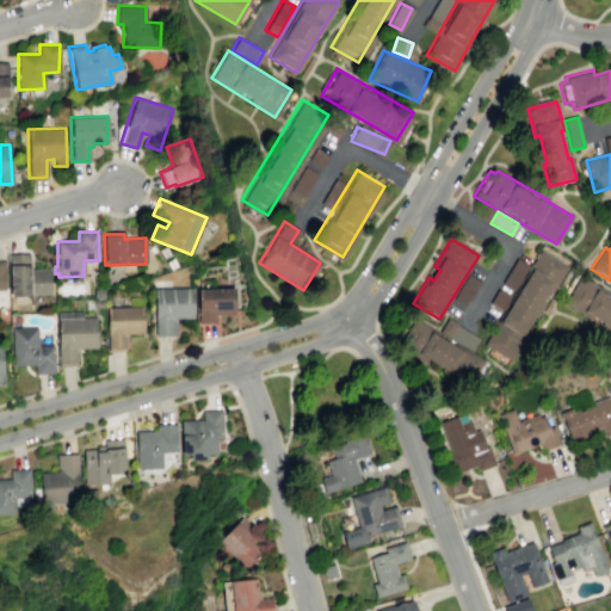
[(542,252),(568,269),(553,296),(550,295),(531,327),(534,328),(512,363),(485,346),(506,312),(510,314),(529,282),(526,281),(542,252)]
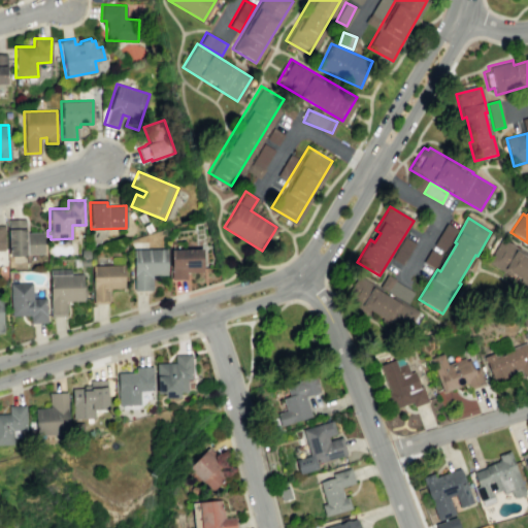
[(7,220),(24,219),(25,233),(42,232),(43,254),(26,254),(26,256),(8,256),(7,220)]
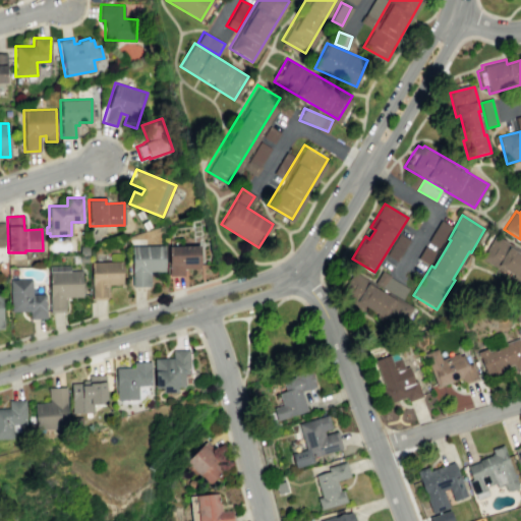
[(429,242),(441,222),(452,228),(441,248),(429,242)]
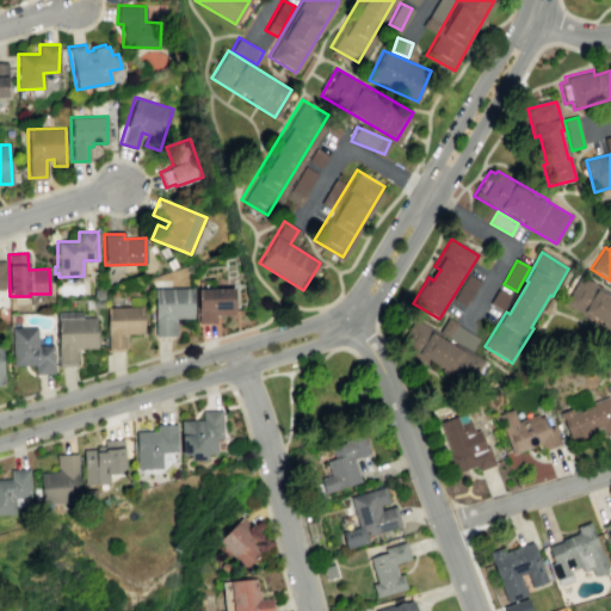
[(454,301),(469,277),(482,284),(468,309),(454,301)]
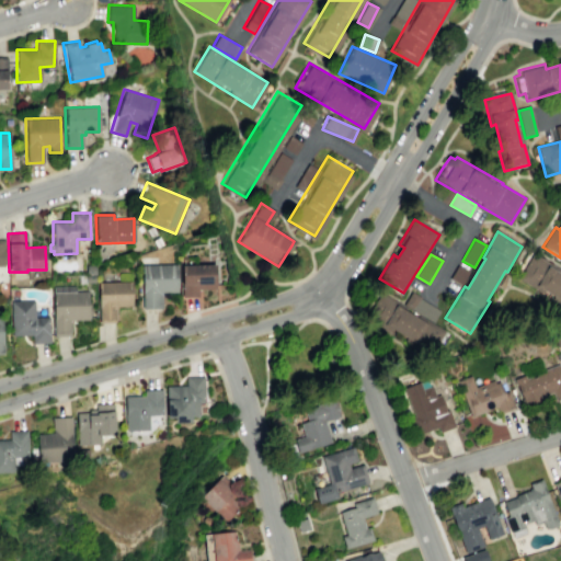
[(560,306),(553,301),(554,299),(538,290),(519,281),(534,255),(552,266),(549,271),(560,277),(560,306)]
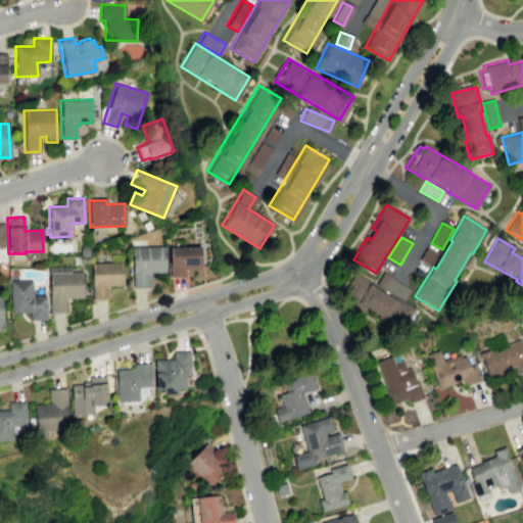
[(131,246),(164,246),(164,272),(150,272),(151,288),(132,288),(131,246)]
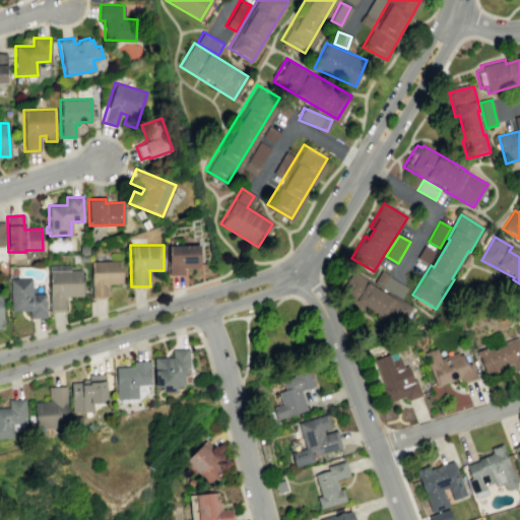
[(167,245),(199,245),(199,268),(183,268),(183,275),(168,275),(167,245)]
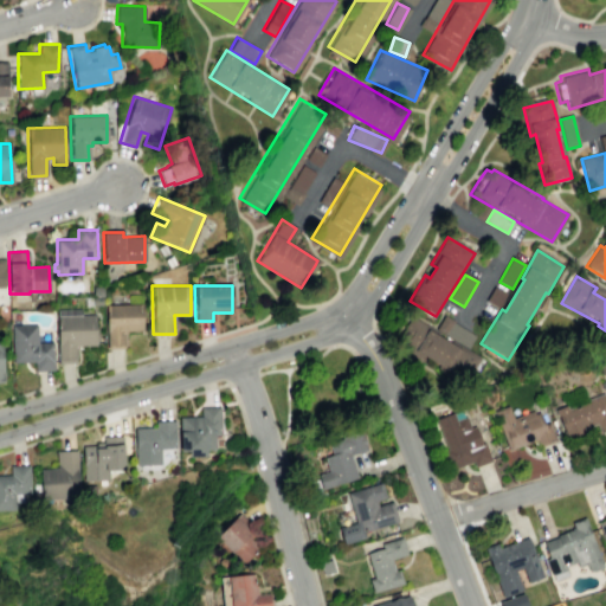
[(487,302),(495,289),(508,296),(500,309),(487,302)]
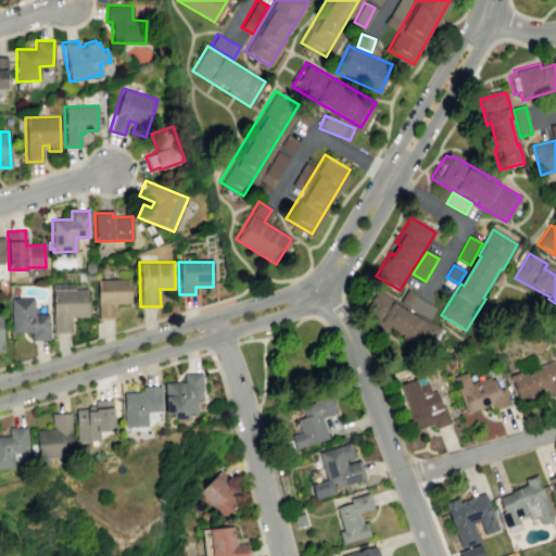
[(97,280),(129,278),(130,303),(115,303),(115,305),(113,305),(113,319),(98,319),(97,280)]
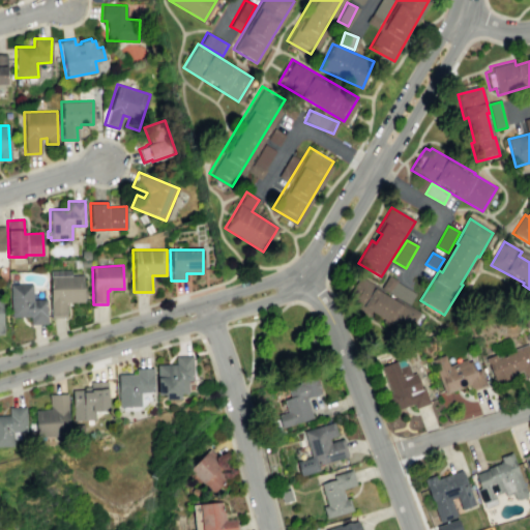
[(49,275),(83,274),(84,302),(65,302),(65,317),(51,318),(49,275)]
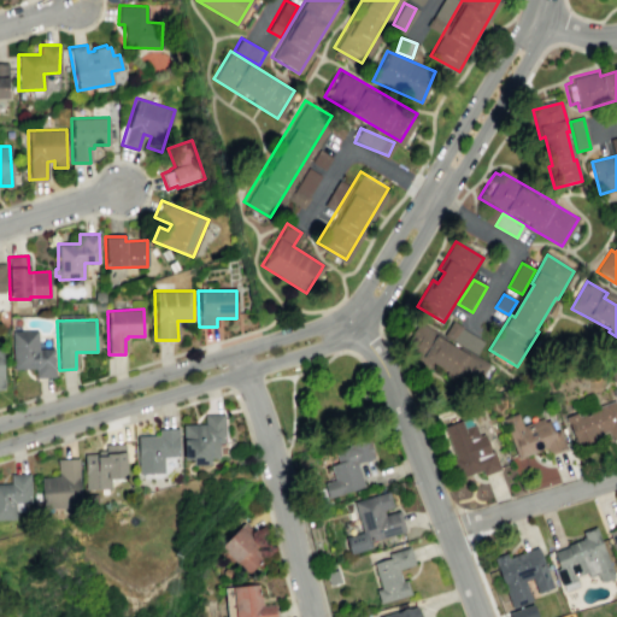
[(470,360),(472,357),(491,366),(475,393),(458,383),(423,363),(429,352),(410,341),(419,324),(439,335),(436,341),(470,360)]
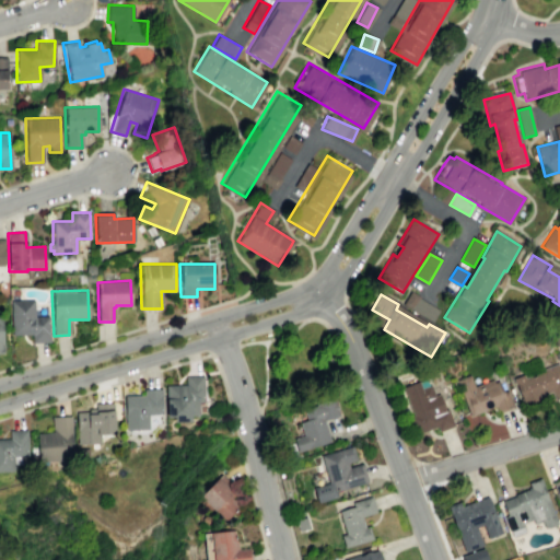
[(403,305),(410,294),(440,313),(433,324),(403,305)]
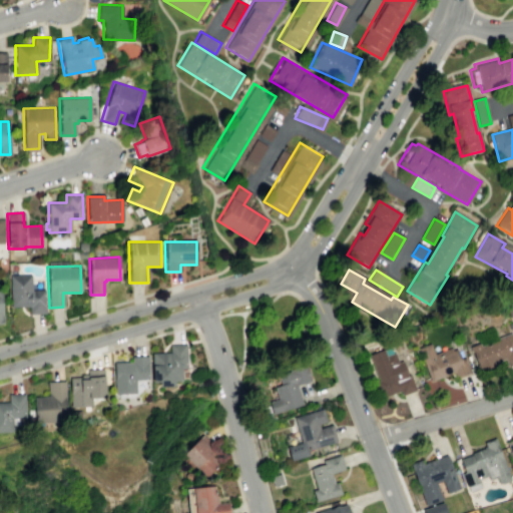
[(9,275),(31,274),(31,290),(44,290),(45,313),(29,314),(28,306),(10,307),(9,275)]
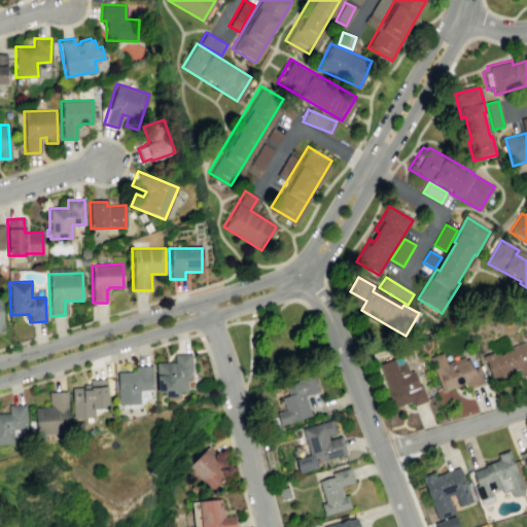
[(513,351),(512,349),(526,344),(526,375),(522,377),(520,371),(507,375),(510,379),(493,385),(485,361),(484,358),(493,354),(494,357),(501,355),(513,351)]
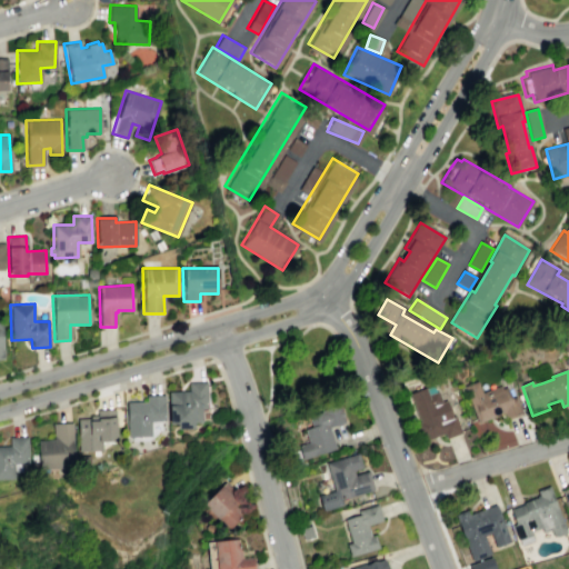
[(463,385),(477,380),(481,391),(500,385),(501,388),(506,386),(510,397),(515,395),(520,411),(505,417),(503,412),(490,417),(477,421),(463,385)]
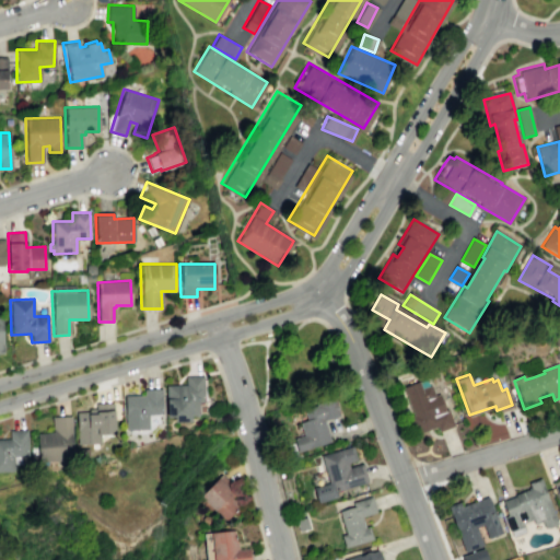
[(185,375),(202,375),(203,401),(198,401),(198,415),(189,416),(189,421),(174,421),(173,417),(165,417),(165,385),(185,384),(185,375)]
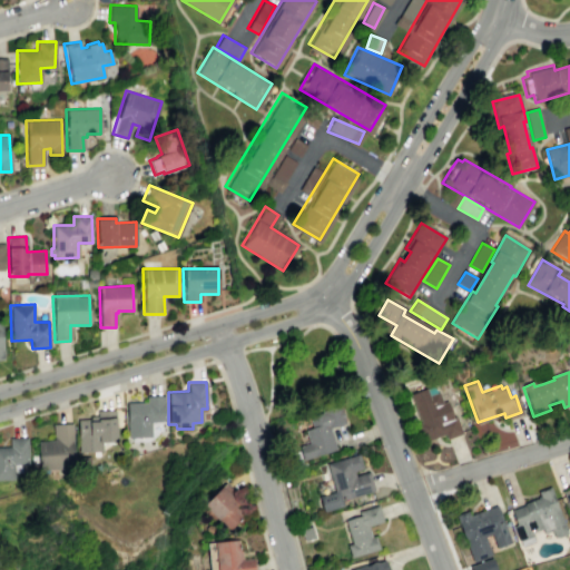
[(428,439),(422,441),(418,429),(423,426),(410,393),(425,387),(428,394),(438,391),(442,401),(445,400),(452,416),(455,415),(462,432),(445,439),(443,433),(428,439)]
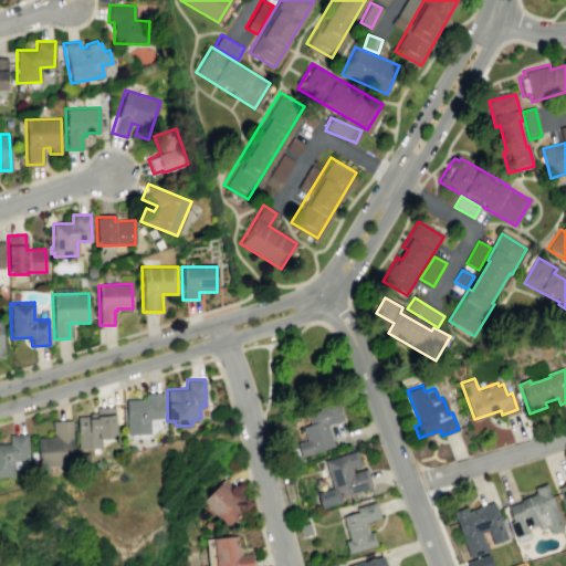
[(144,392),(163,392),(164,419),(149,419),(149,433),(126,435),(125,399),(145,399),(144,392)]
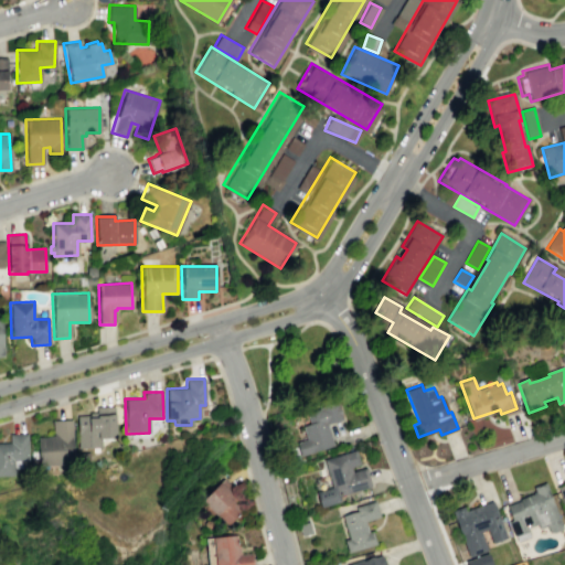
[(308,423),(305,411),(337,402),(342,418),(326,424),(332,445),(299,456),(296,443),(306,439),(301,426),(308,423)]
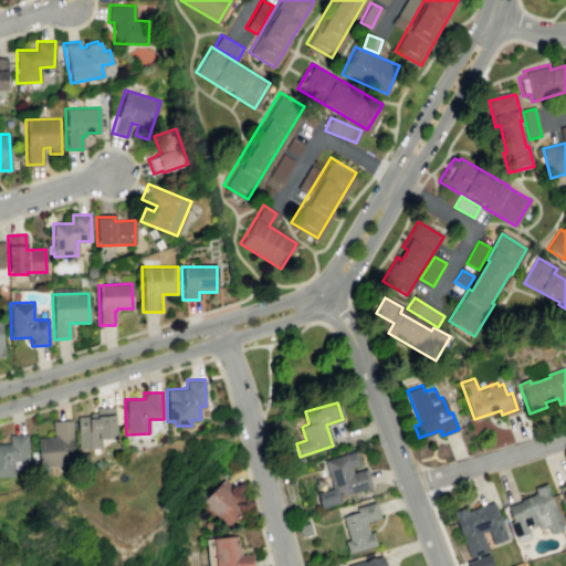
[(95,407),(114,406),(115,439),(101,439),(101,448),(77,449),(76,416),(87,416),(87,412),(95,412),(95,407)]
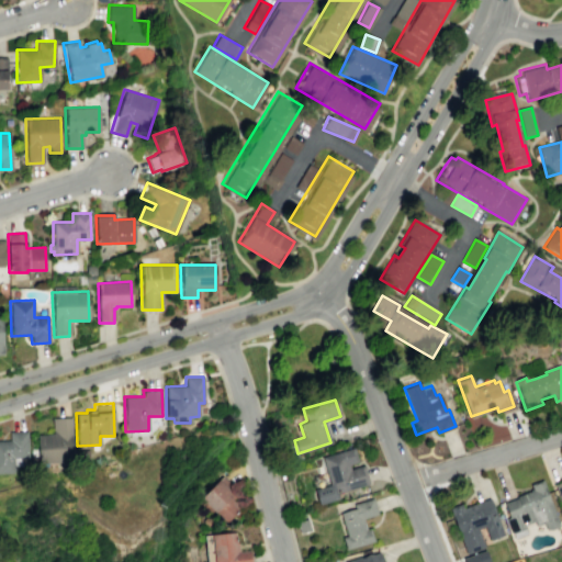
[(51,418),(70,417),(72,461),(37,462),(36,434),(52,434),(51,418)]
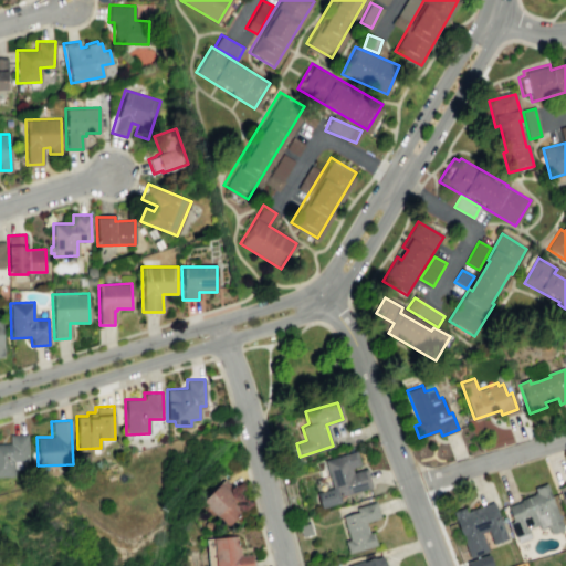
[(8,433),(27,433),(28,460),(13,461),(13,475),(0,475),(0,443),(8,443),(8,433)]
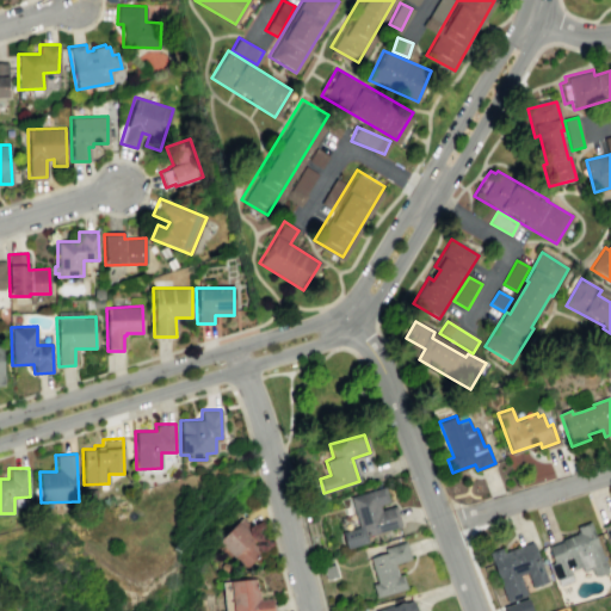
[(345,548),(340,532),(359,526),(350,497),(384,486),(389,501),(378,504),(380,510),(395,505),(401,525),(366,536),(369,541),(345,548)]
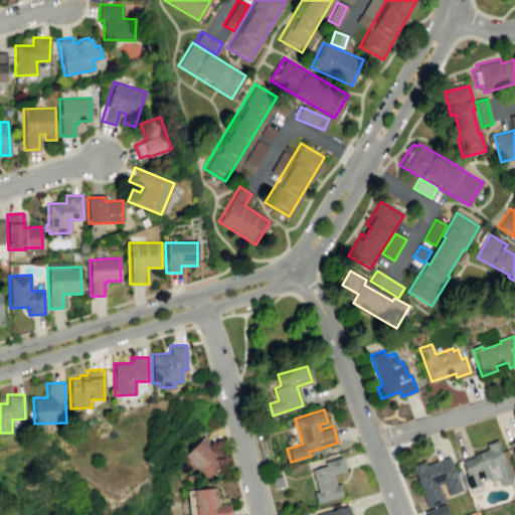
[(182,456),(203,435),(212,445),(208,449),(214,455),(211,457),(220,465),(207,479),(197,469),(195,470),(182,456)]
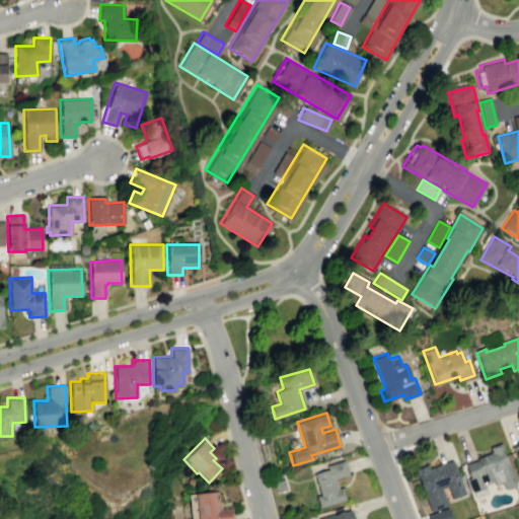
[(466,478),(471,493),(485,488),(483,485),(494,480),(495,485),(502,483),(504,489),(516,485),(500,442),(489,446),(491,451),(488,452),(489,453),(475,458),(476,459),(464,464),(469,476),(466,478)]
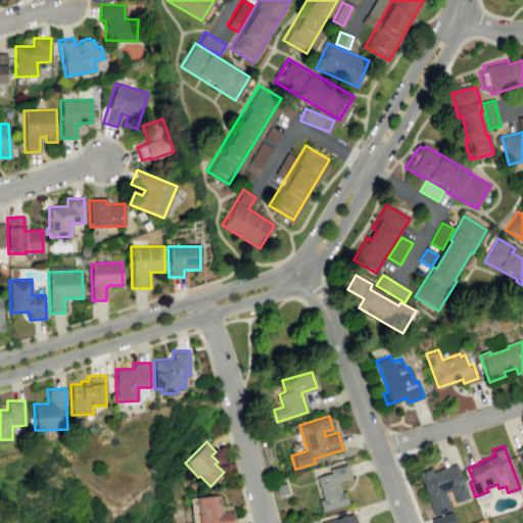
[(329,473),(328,468),(346,463),(350,477),(336,481),(340,492),(344,491),(347,503),(321,511),(317,500),(322,498),(316,477),(329,473)]
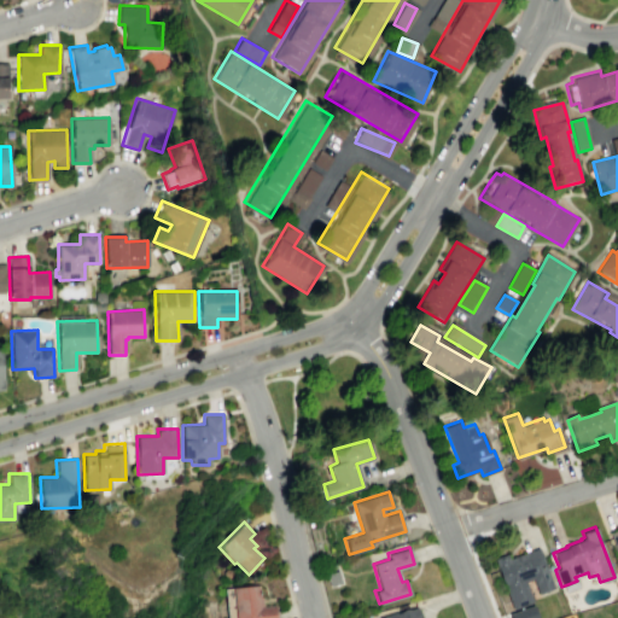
[(493,558),(512,610),(531,601),(524,581),(531,578),(537,594),(553,588),(537,547),(508,559),(506,553),(493,558)]
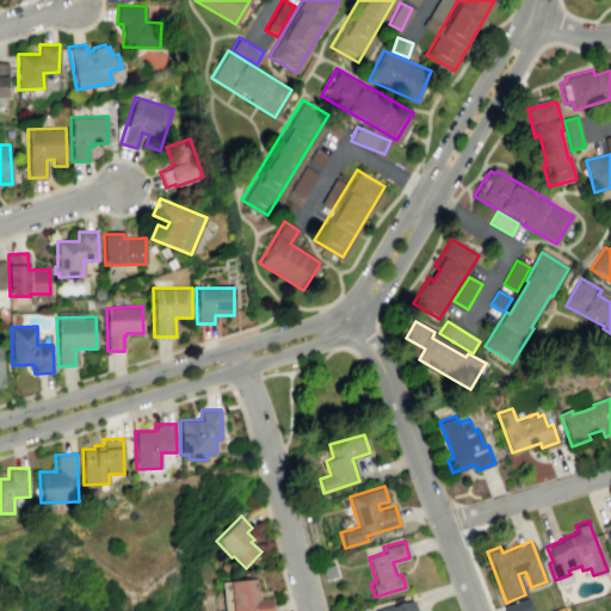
[(321,567),(333,563),(338,576),(326,580),(321,567)]
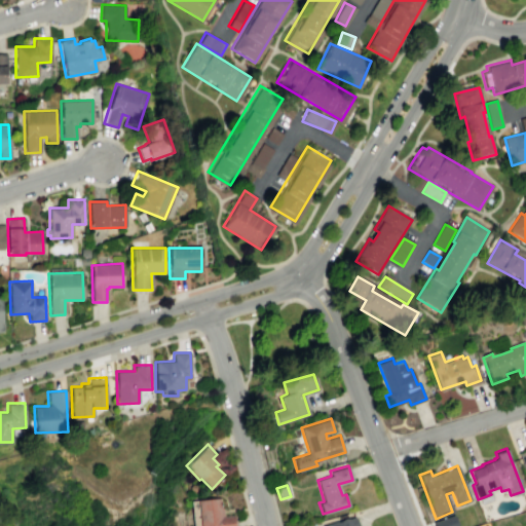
[(197,499),(199,525),(233,525),(232,515),(222,515),(222,508),(220,508),(219,497),(197,499)]
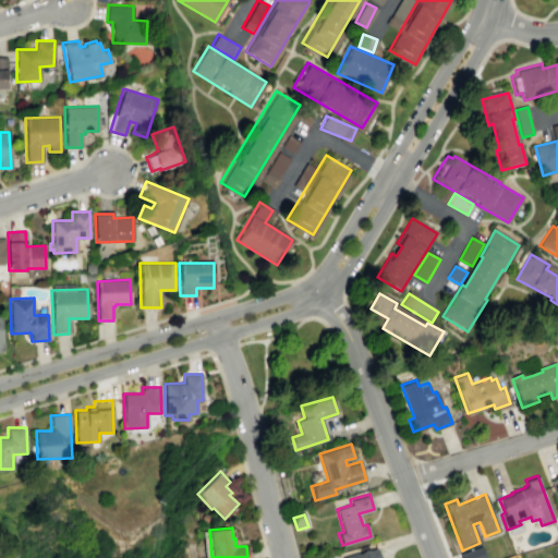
[(459,554),(460,557),(485,557),(481,546),(459,554)]
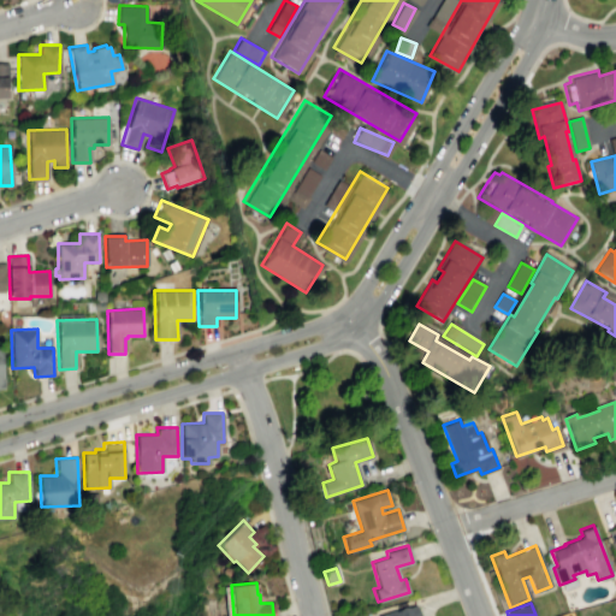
[(378,615),(416,604),(419,615),(378,615)]
